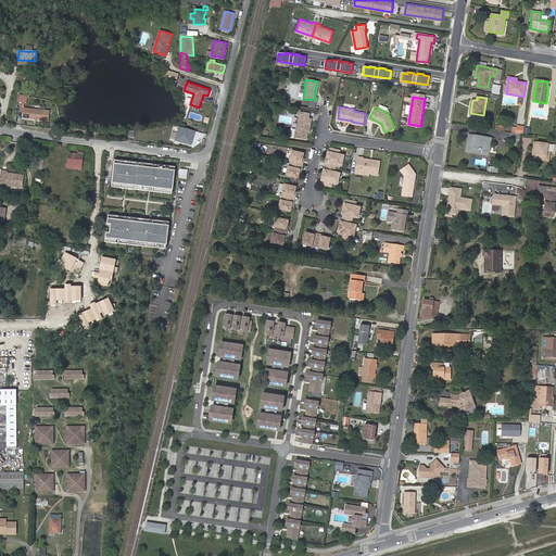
[(47,121),(48,111),(26,108),(25,118),(47,121)]
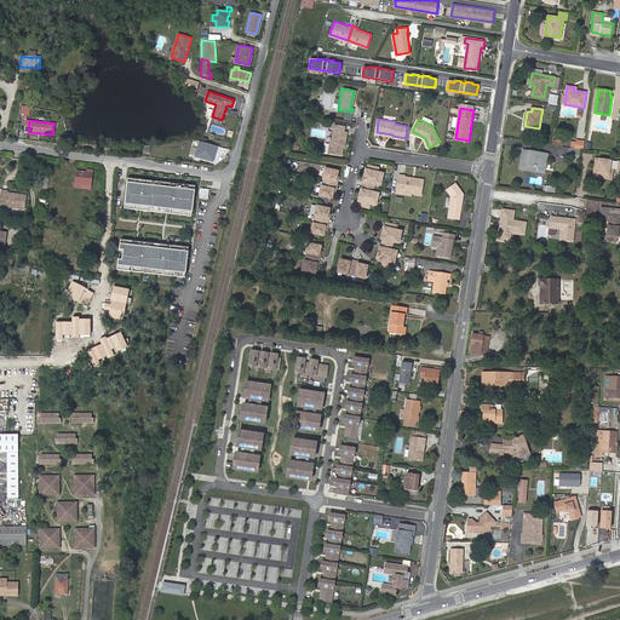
[(334,124),(331,142),(329,142),(328,151),(342,154),(344,143),(346,144),(348,131),(344,130),(345,125),(334,124)]
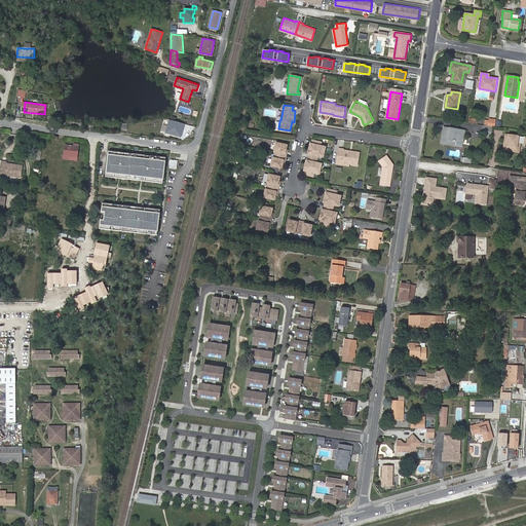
[(263,116),(278,117),(278,110),(264,109),(263,116)]
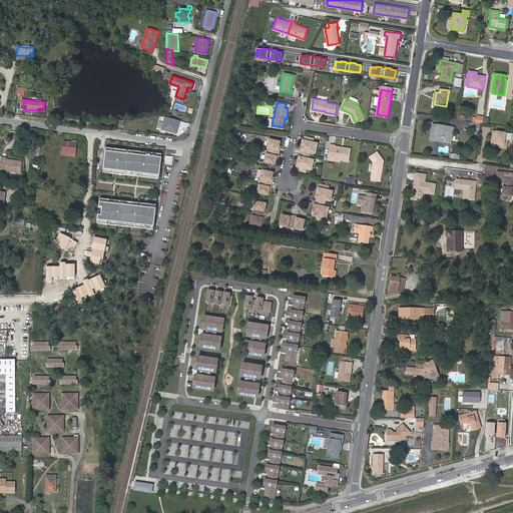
[(180,121),(164,116),(161,130),(176,134),(180,121)]
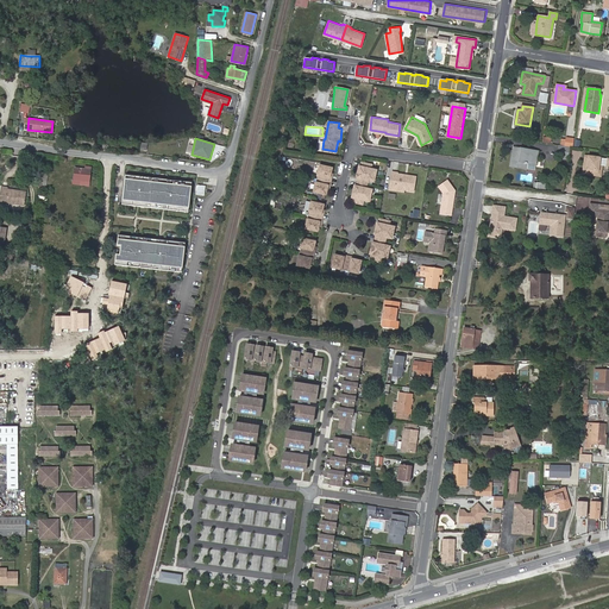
[(559,145),(558,158),(567,159),(570,148),(565,146),(562,146),(559,145)]
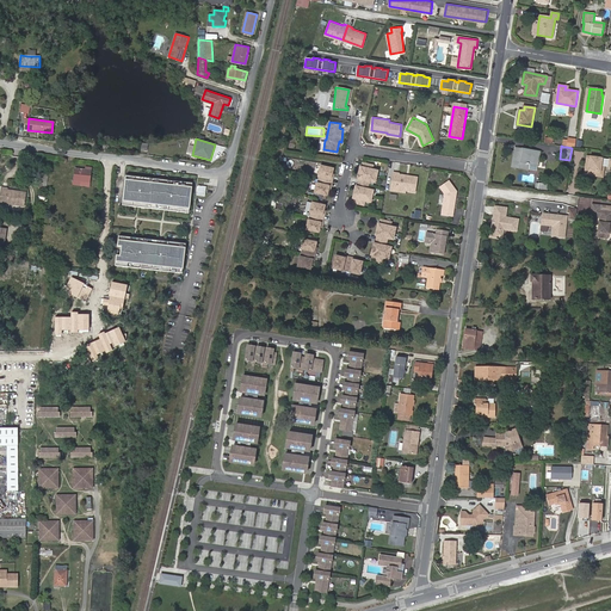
[(514,152),(512,166),(523,168),(524,162),(529,164),(537,165),(539,152),(522,149),(522,153),(514,152)]
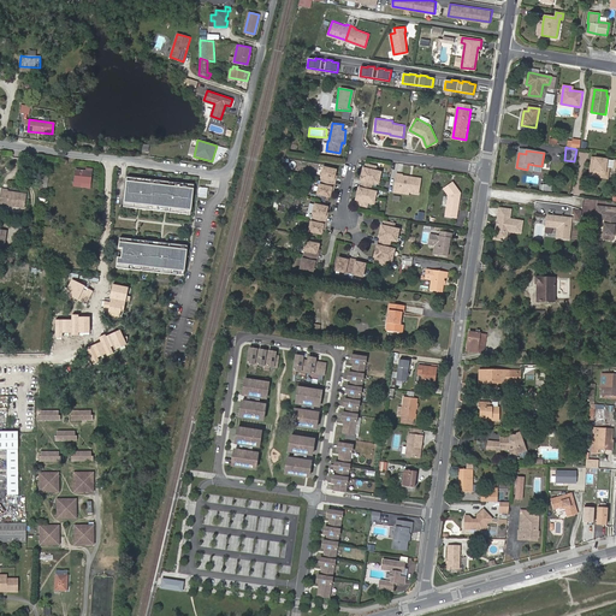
[(610,160),(593,158),(590,175),(602,177),(602,171),(606,172),(608,165),(610,165),(610,160)]
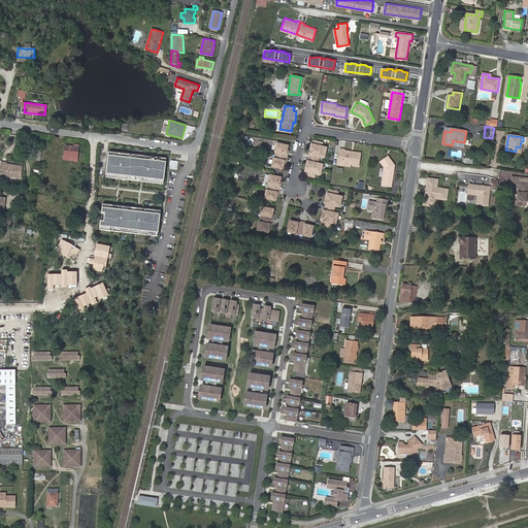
[(315,143),(314,143),(310,154),(312,154),(311,161),(309,161),(307,170),(308,171),(307,175),(317,177),(318,173),(322,174),(324,164),(320,163),(321,156),(326,157),(328,146),(323,145),(324,142),(316,140),(315,143)]
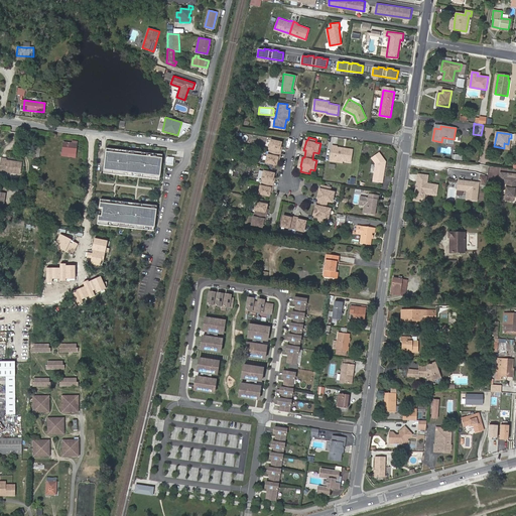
[(283,142),(272,139),(270,147),(272,147),(270,153),(269,153),(267,161),(277,164),(278,160),(279,156),(278,155),(280,149),(281,150),(283,142)]
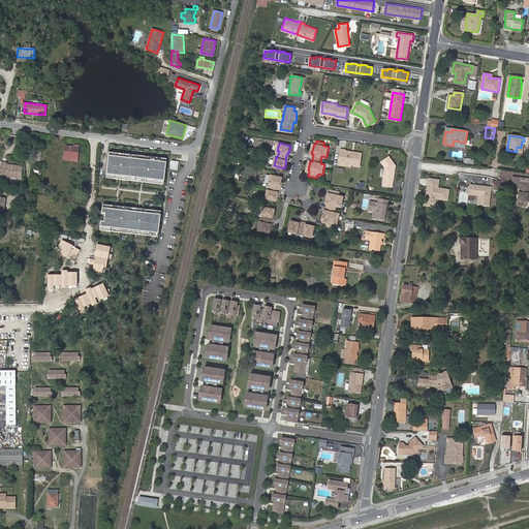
[(64,146),(63,157),(78,159),(80,145),(74,145),(73,147),(64,146)]
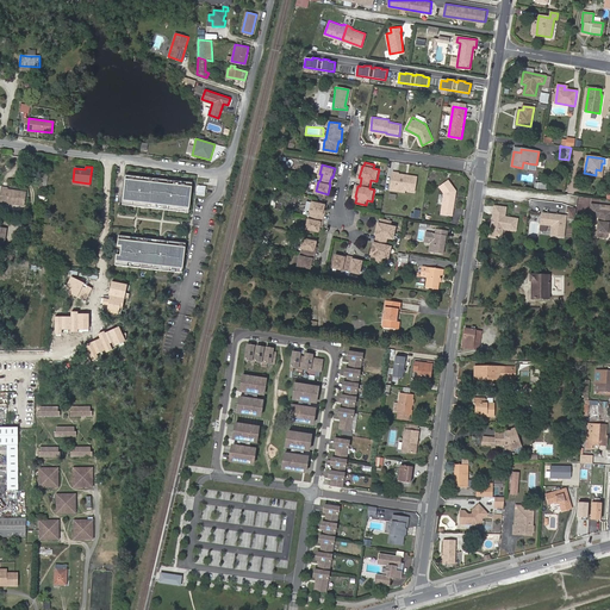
[(417,176),(410,175),(409,178),(406,178),(406,175),(398,174),(399,172),(394,172),(392,181),(397,182),(396,187),(406,190),(415,191),(417,176)]
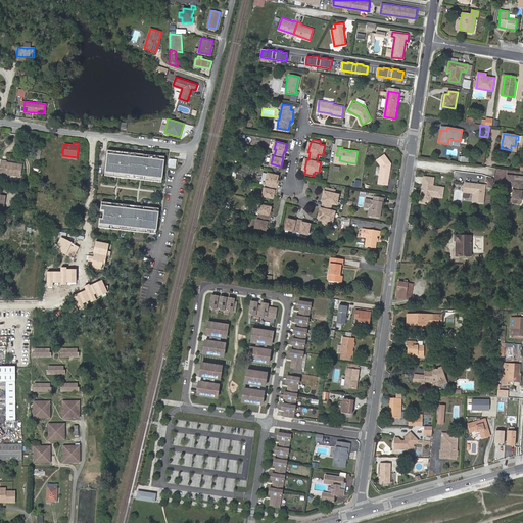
[(41,149),(34,148),(32,161),(39,162),(41,149)]
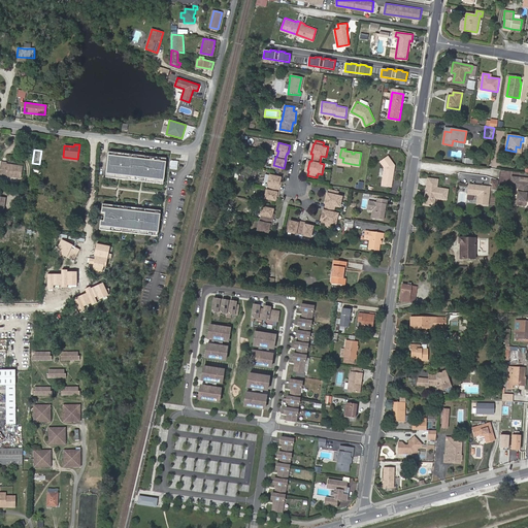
[(166,159),(108,153),(106,177),(163,185),(166,159)]
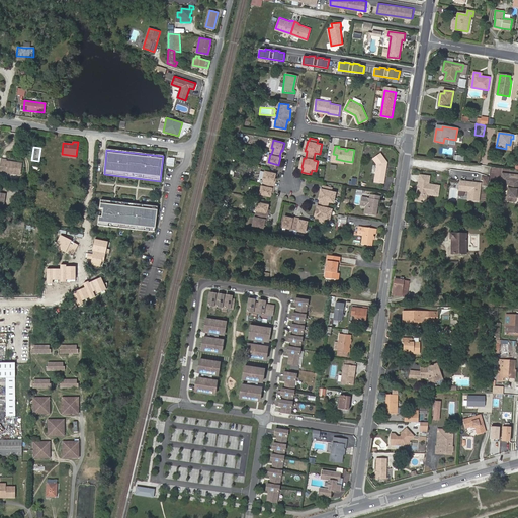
[(344,163),(345,161),(336,159),(337,155),(333,154),(332,161),(344,163)]
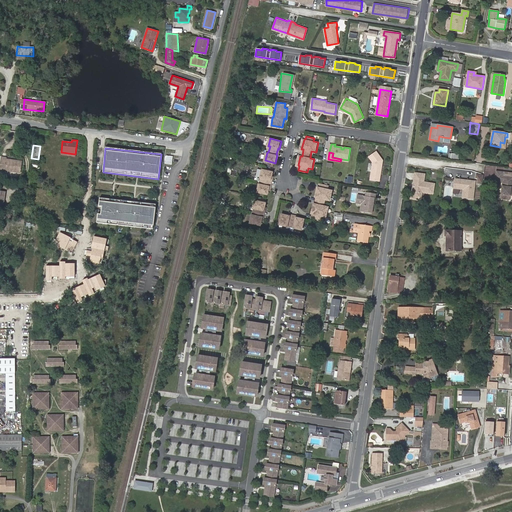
[(380,181),(383,161),(377,152),(369,157),(373,163),(370,180),(380,181)]
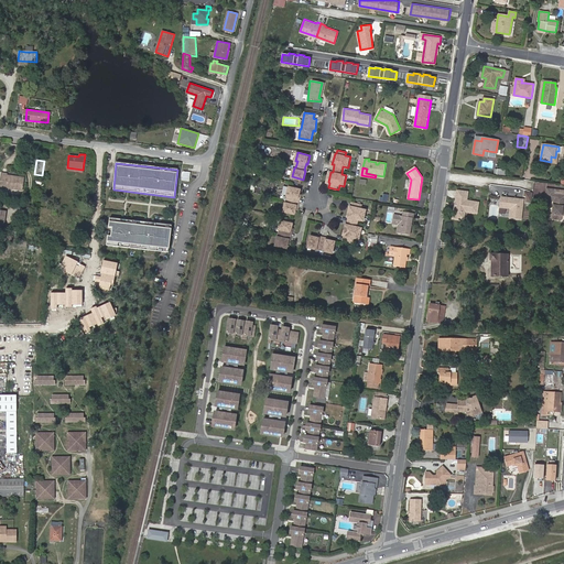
[(182,171),(181,181),(190,182),(191,172),(182,171)]
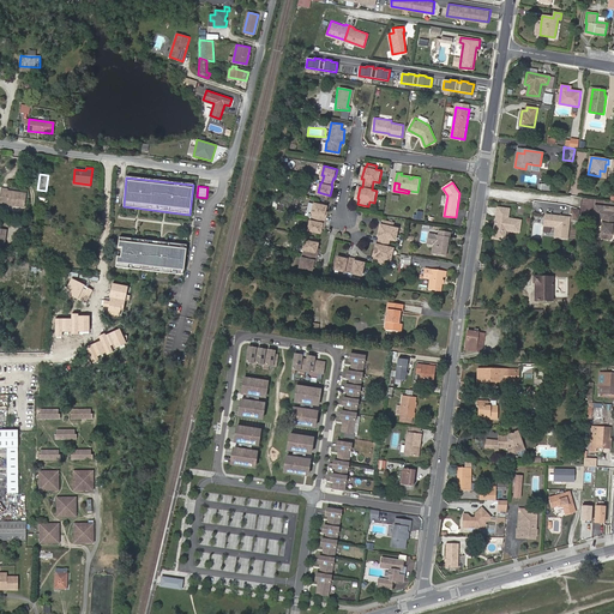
[(17,206),(19,194),(8,192),(8,190),(1,188),(0,199),(0,204),(17,206)]
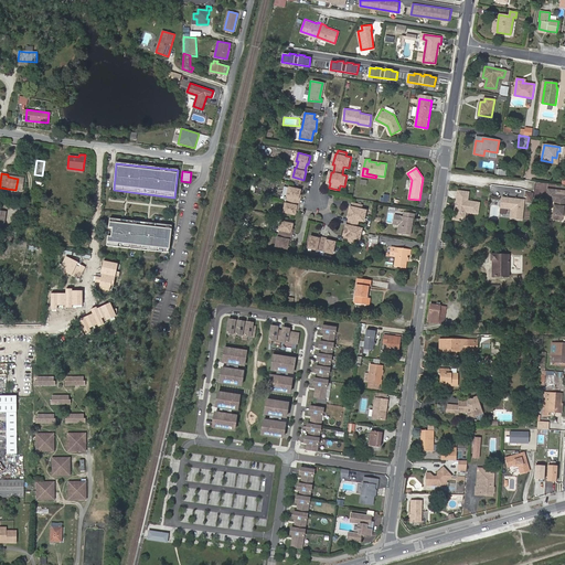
[(25,180),(18,179),(16,190),(23,191),(25,180)]
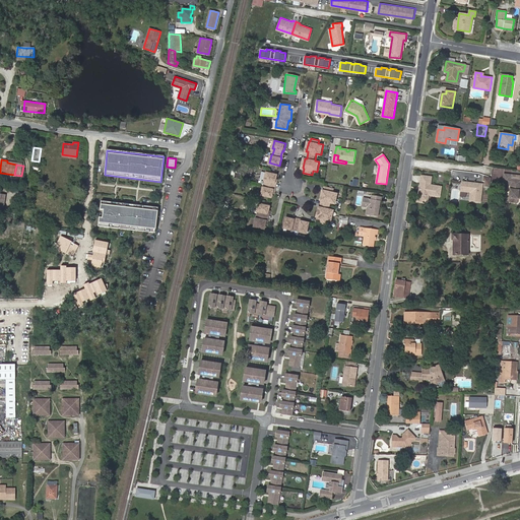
[(502,183),(504,169),(494,168),(493,182),(502,183)]
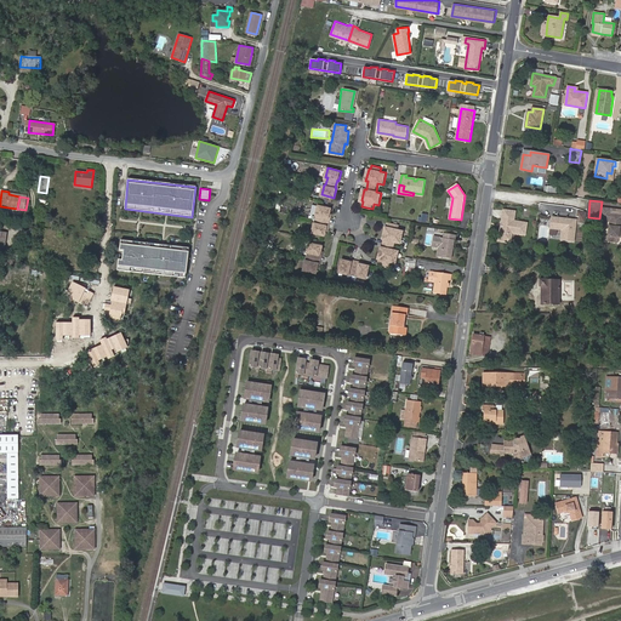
[(331,209),(319,205),(317,215),(319,215),(317,223),(315,222),(313,232),(325,234),(326,231),(328,226),(326,224),(328,217),(330,217),(331,209)]
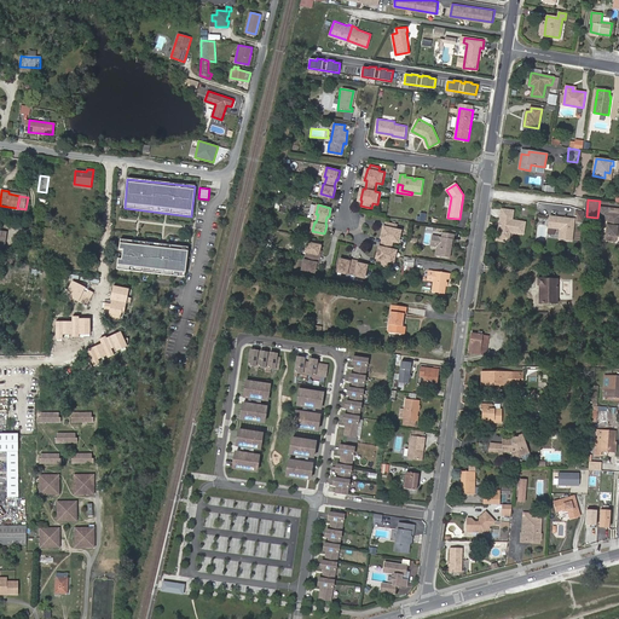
[(609,208),(600,207),(599,217),(608,218),(608,220),(606,236),(617,237),(618,227),(618,226),(618,213),(609,213),(609,208)]
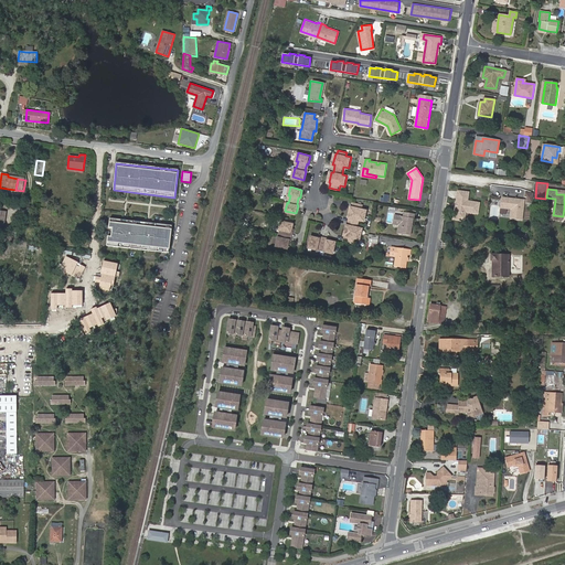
[(533,203),(533,193),(525,192),(524,203),(533,203)]
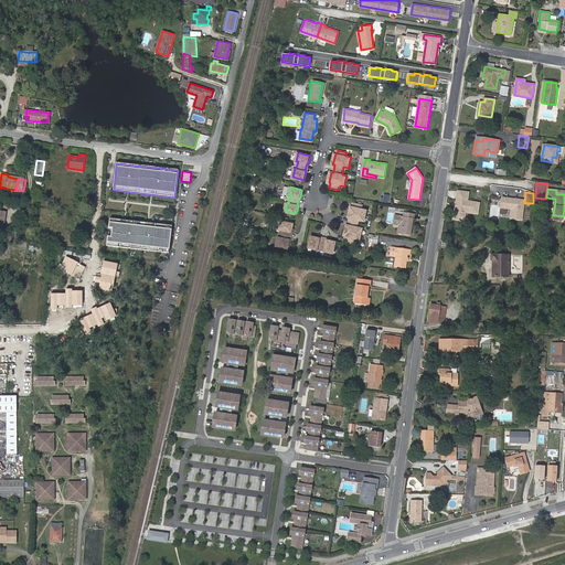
[(469,198),(458,196),(455,216),(460,217),(464,215),(465,212),(479,214),(480,204),(468,202),(469,198)]
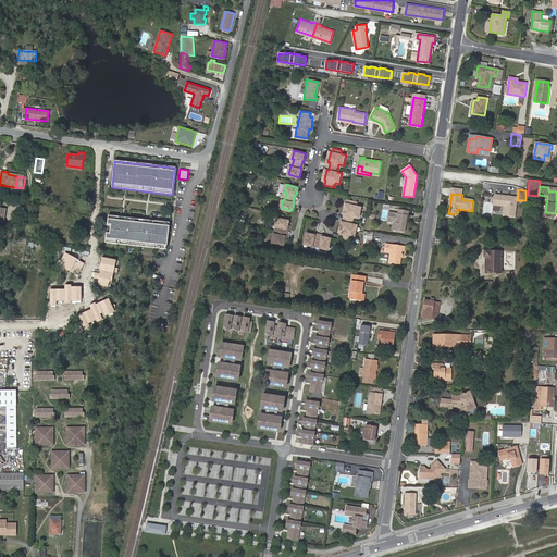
[(517,197),(495,195),(494,206),(505,207),(504,215),(515,217),(517,197)]
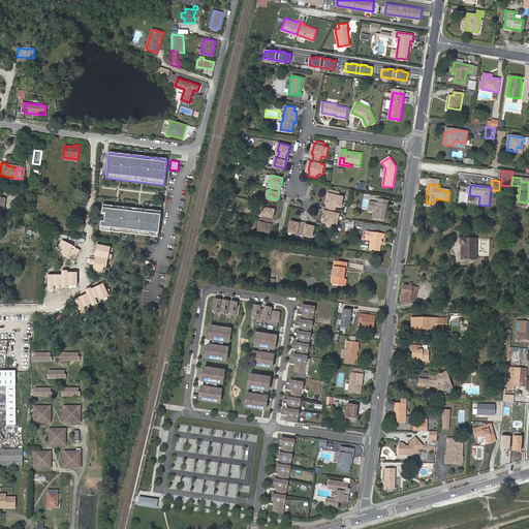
[(467,201),(468,186),(459,186),(459,201),(467,201)]
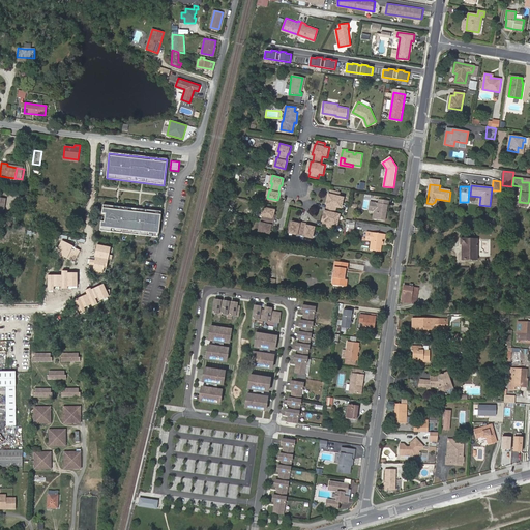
[(332,194),(331,194),(329,203),(331,204),(329,210),(327,210),(325,221),(327,221),(326,225),(333,226),(334,223),(340,224),(342,213),(337,212),(339,209),(340,205),(344,206),(346,197),(341,196),(342,192),(333,190),(332,194)]
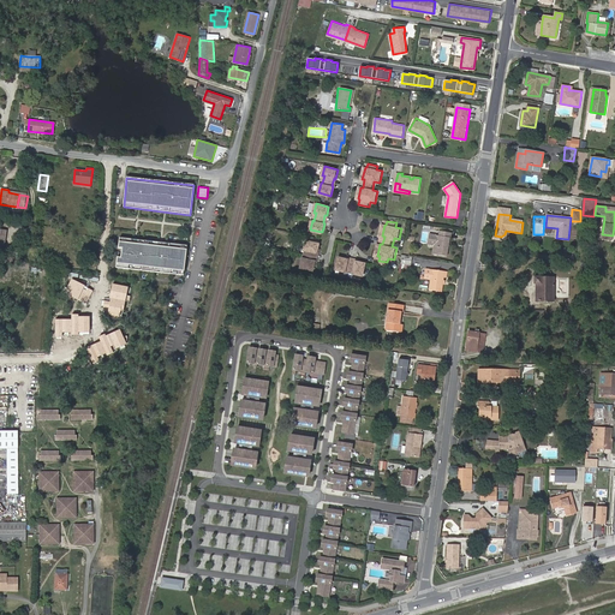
[(442,236),(437,236),(433,234),(431,245),(436,245),(435,254),(449,256),(451,245),(448,245),(449,243),(451,243),(452,237),(453,237),(454,232),(442,231),(442,236)]
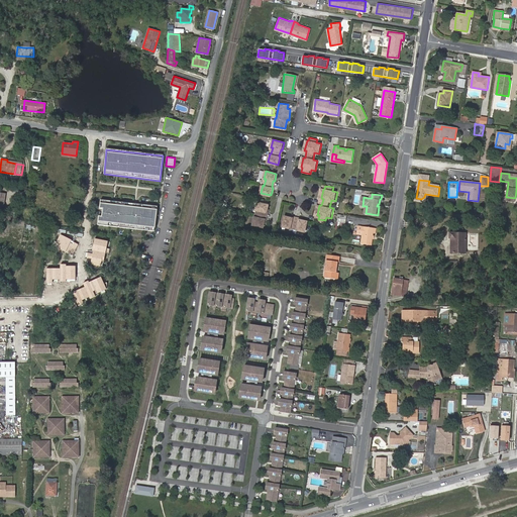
[(157,206),(100,200),(99,209),(102,209),(102,217),(99,217),(98,225),(153,231),(157,206)]
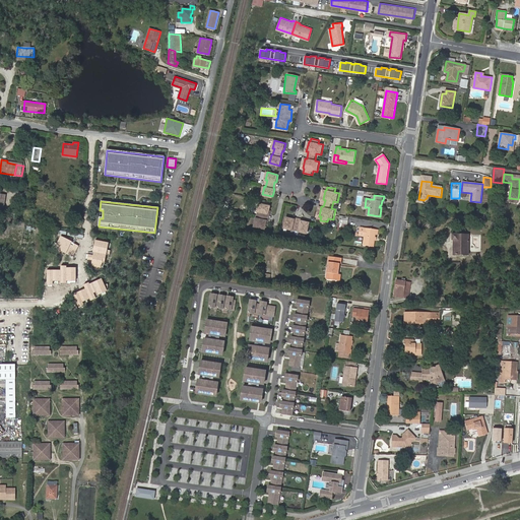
[(271,205),(260,202),(258,210),(260,210),(258,217),(257,216),(255,225),(265,228),(267,219),(266,219),(268,212),(269,213),(271,205)]
